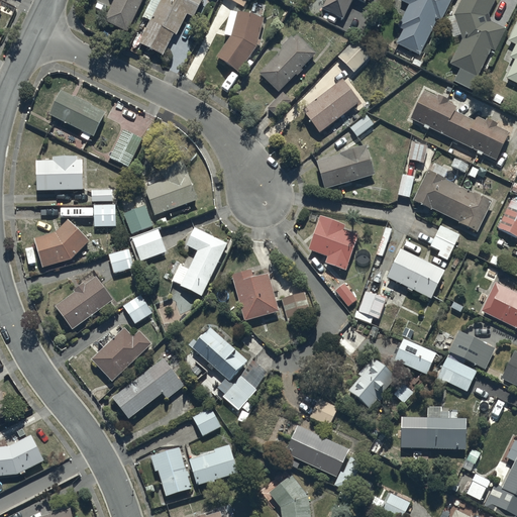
[(113,0),(104,20),(127,31),(141,0),(113,0)]
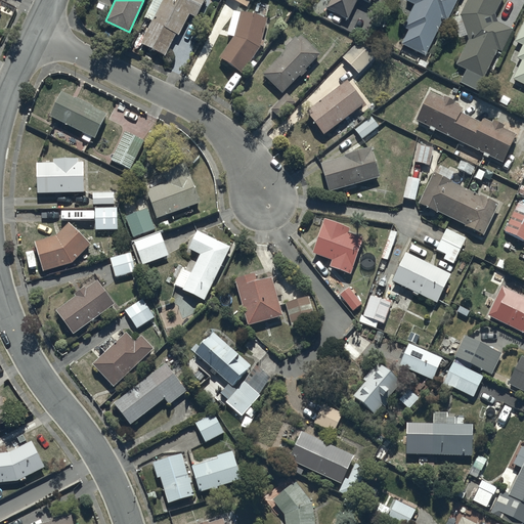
[(153,0),(144,16),(151,19),(140,42),(166,55),(176,33),(179,35),(189,13),(195,16),(204,0),(153,0)]
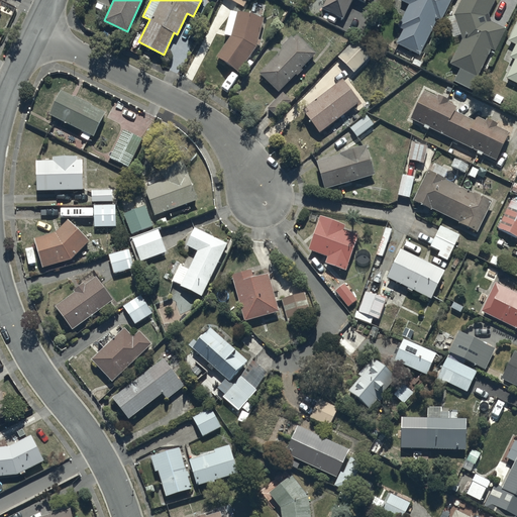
[(325,0),(321,7),(343,18),(351,0),(358,0),(365,3),(366,0),(325,0)]
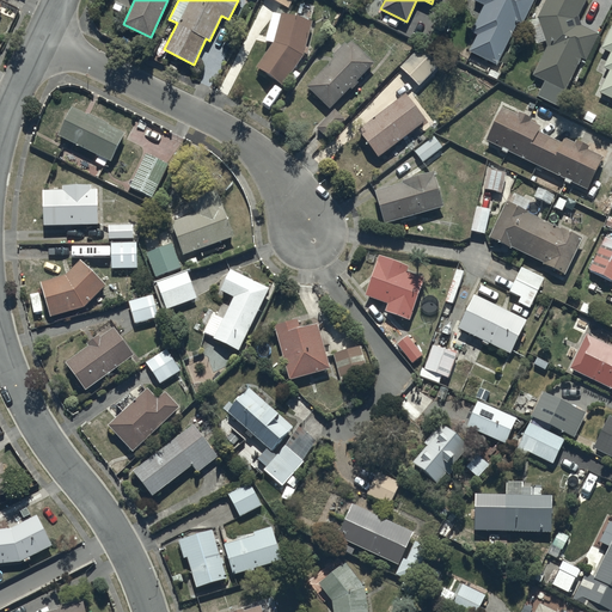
[(475,0),(484,5),(471,31),(477,34),(470,50),(499,63),(518,22),(521,23),(532,0),(475,0)]
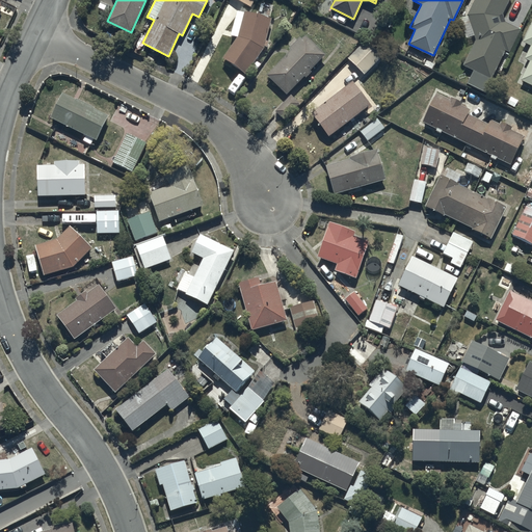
[(473,0),(467,15),(459,18),(467,41),(475,38),(461,64),(473,70),(467,83),(486,92),(493,80),(490,79),(504,50),(508,52),(520,29),(505,21),(502,12),(508,0),(473,0)]
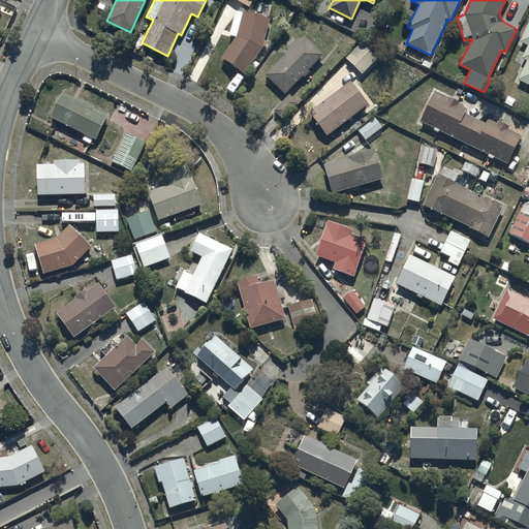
[(236,36),(221,56),(244,72),(262,47),(272,17),(256,11),(235,8),(229,35),(236,36)]
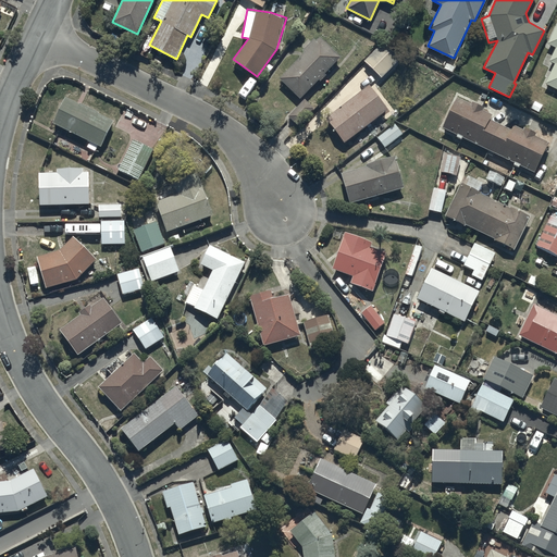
[(556,21),(546,44),(555,48),(548,60),(554,63),(544,83),(556,89),(556,21)]
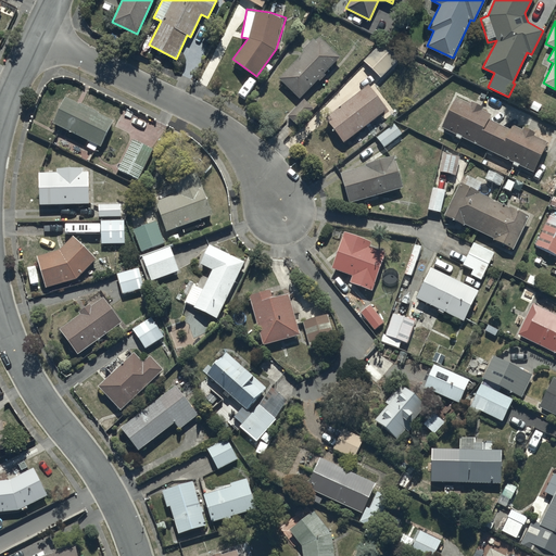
[(305,52),(279,77),(300,98),(318,79),(319,80),(326,74),(324,73),(340,57),(319,36),(315,40),(313,38),(302,49),(305,52)]
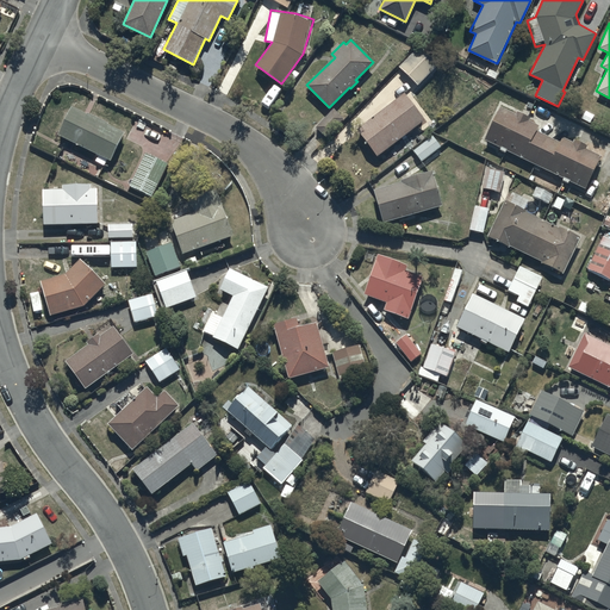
[(419,45),(399,66),(418,85),(439,63),(419,45)]
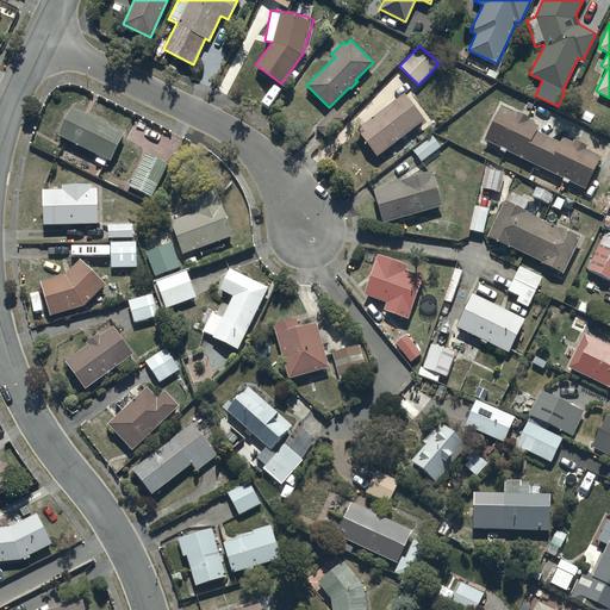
[(404,92),(358,128),(378,155),(424,119),(404,92)]
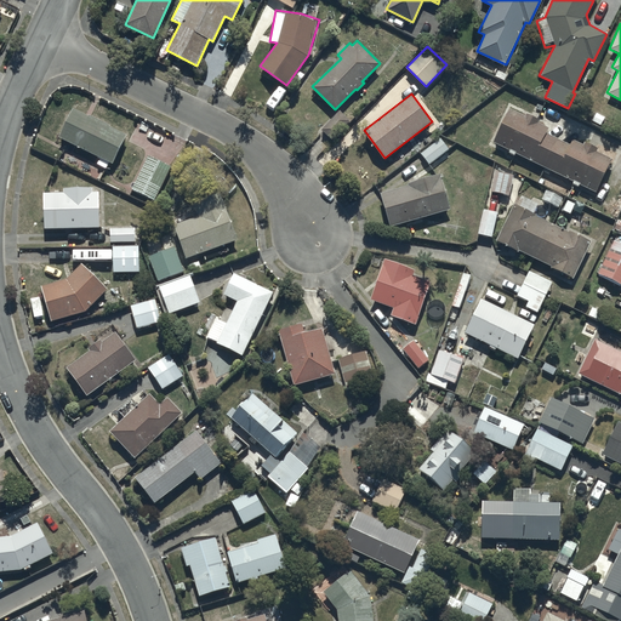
[(511,107),(493,142),(510,151),(508,153),(514,155),(516,153),(573,182),(571,183),(576,187),(579,183),(593,192),(610,159),(594,151),(597,148),(584,141),(582,144),(571,138),(568,144),(545,132),(547,127),(537,121),(539,118),(525,112),(524,114),(511,107)]
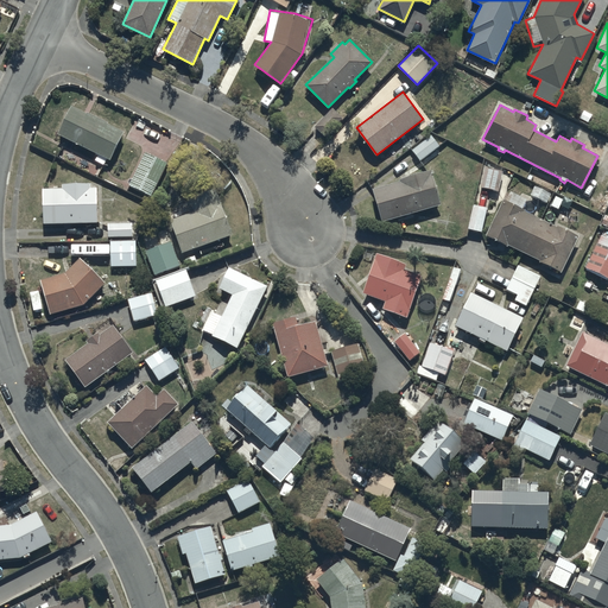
[(71,106),(58,133),(111,159),(124,131),(107,124),(108,121),(87,112),(86,113),(71,106)]
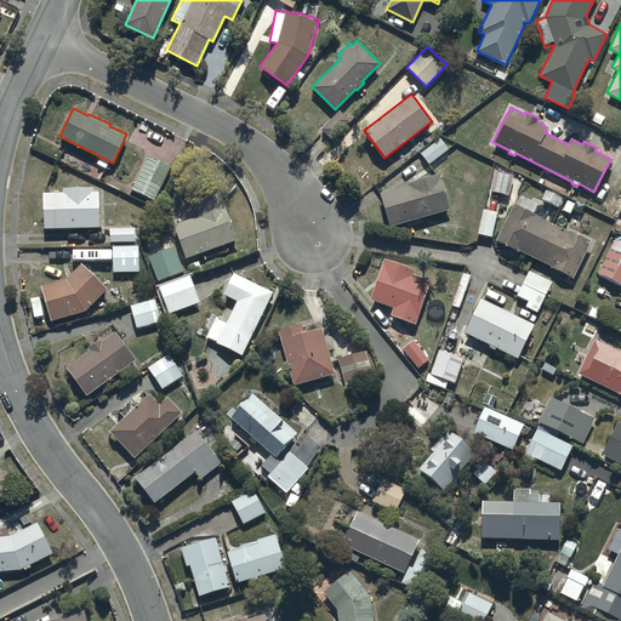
[(440,137),(421,153),(428,164),(449,148),(440,137)]
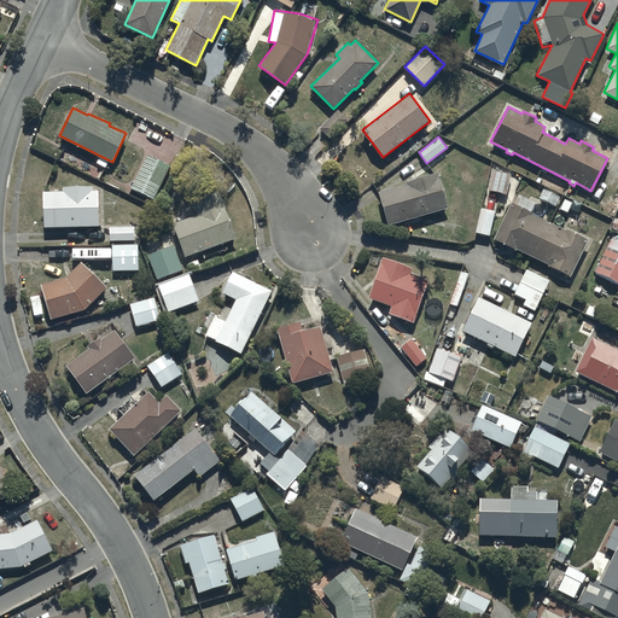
[(169,164),(146,153),(129,188),(153,199),(169,164)]
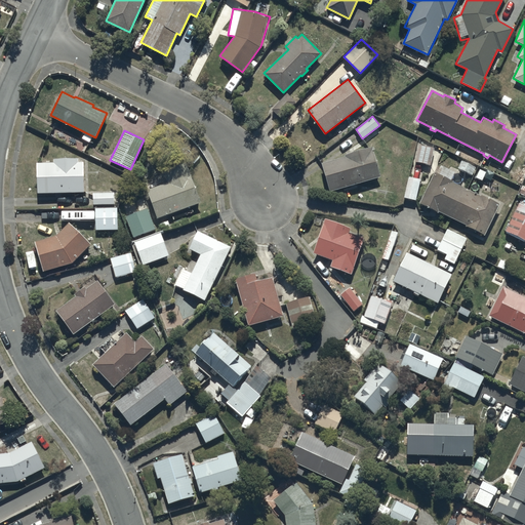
[(434,148),(417,145),(414,162),(431,165),(434,148)]
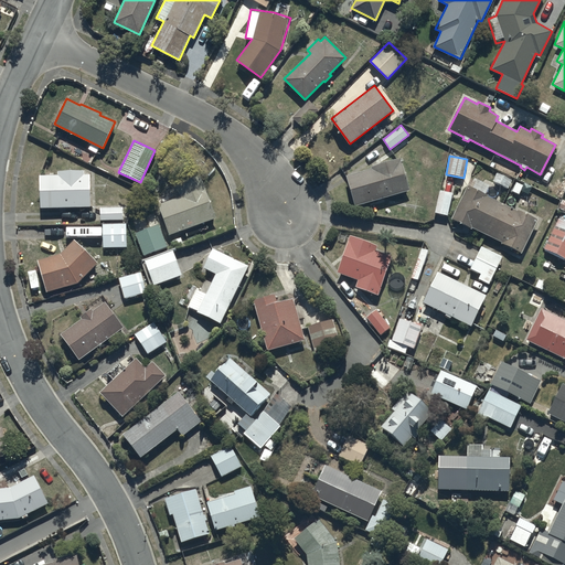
[(371,168),(347,176),(354,205),(411,190),(401,158),(371,167),(371,168)]
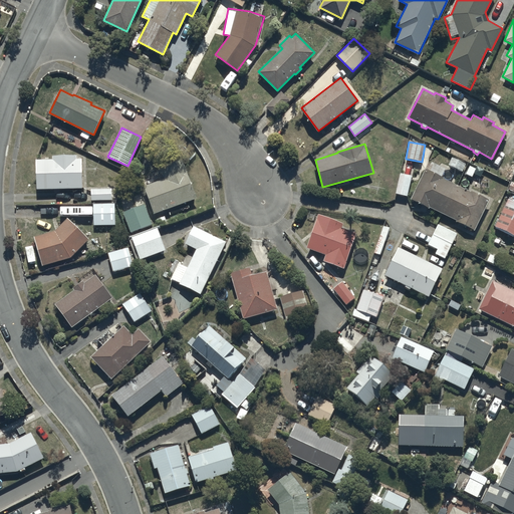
[(52,159),(35,159),(36,189),(82,188),(82,159),(76,159),(76,155),(52,156),(52,159)]
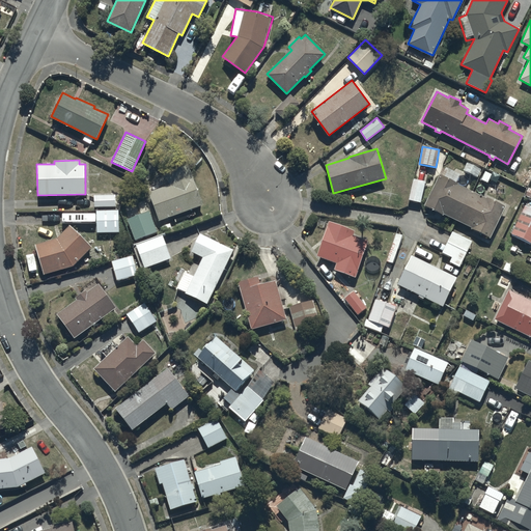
[(454,171),(444,166),(424,205),(442,215),(443,214),(470,227),(470,228),(488,238),(505,205),(485,196),(485,198),(472,191),(477,179),(476,178),(481,168),(466,161),(462,171),(455,168),(454,171)]
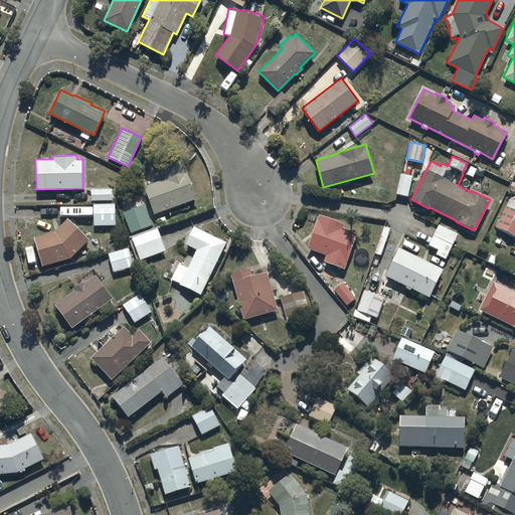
[(182,160),(160,167),(164,178),(144,186),(155,213),(196,198),(182,160)]
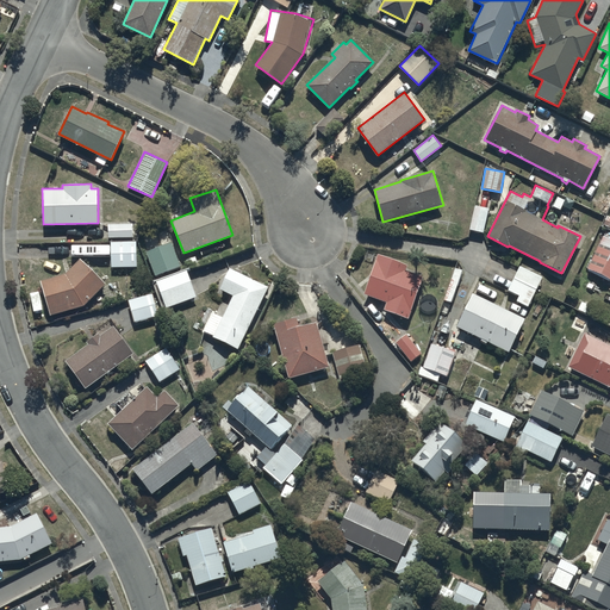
[(489,209),(475,205),(470,229),(484,232),(489,209)]
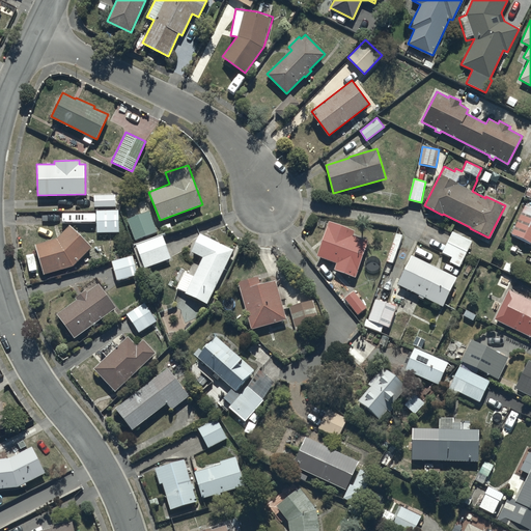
[(116,195),(93,195),(94,206),(96,206),(96,232),(119,232),(119,210),(113,210),(113,205),(116,205),(116,195)]
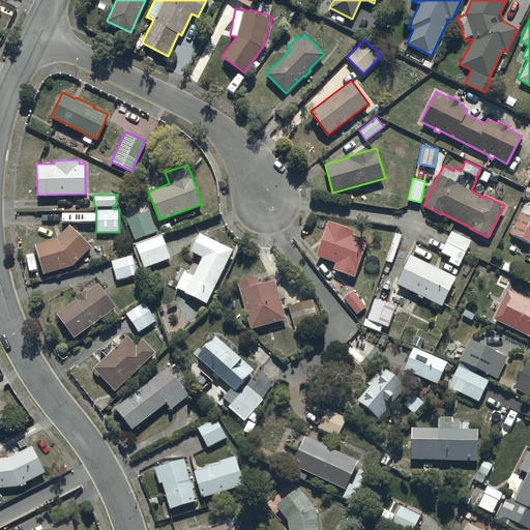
[(529,206),(523,203),(509,232),(529,242),(529,206)]
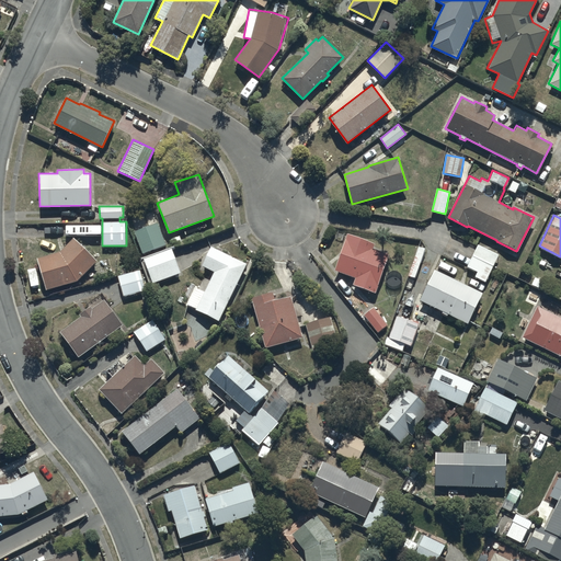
[(158,222),(135,231),(142,253),(165,244),(158,222)]
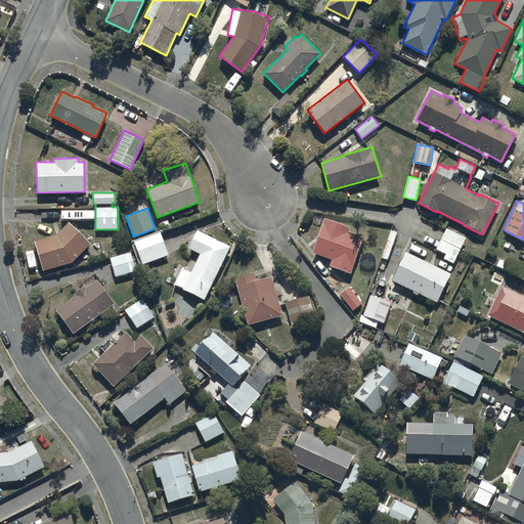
[(350,226),(323,217),(312,253),(333,259),(330,266),(350,273),(363,236),(348,231),(350,226)]
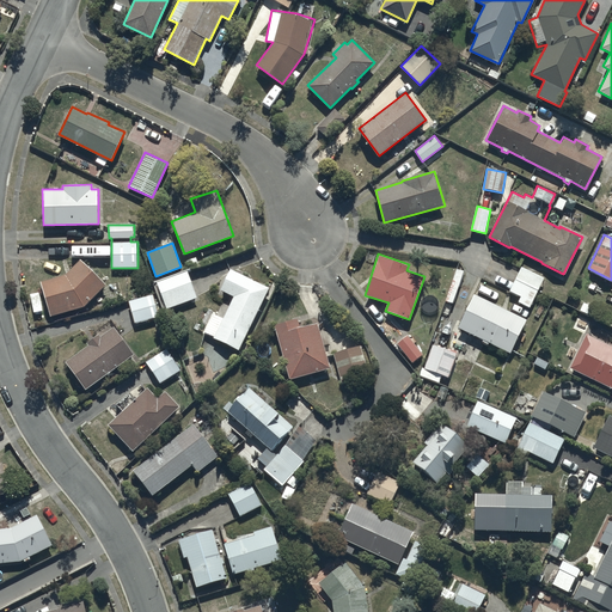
[(65,275),(41,281),(50,316),(84,306),(106,283),(80,259),(65,275)]
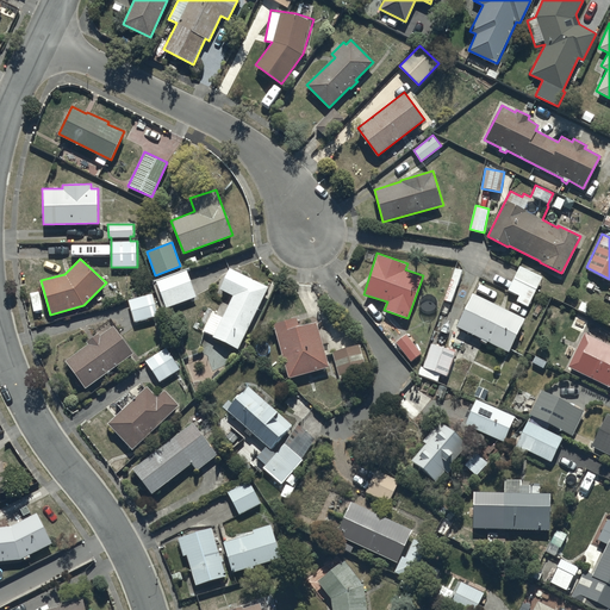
[(518,266),(506,290),(517,294),(515,300),(527,306),(541,278),(518,266)]
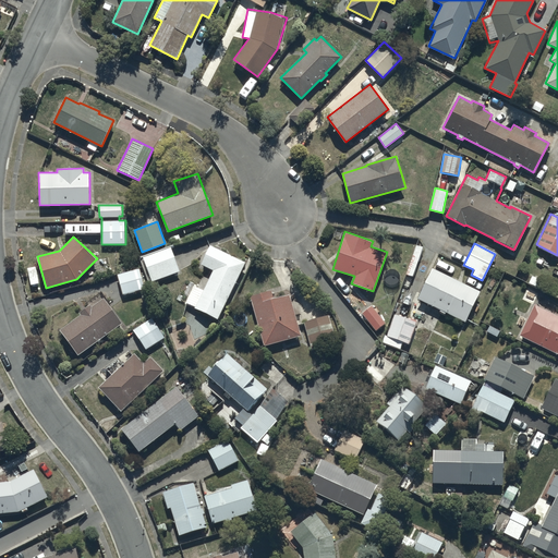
[(209,244),(199,263),(214,270),(203,290),(194,286),(185,302),(194,306),(194,307),(218,319),(245,262),(209,244)]
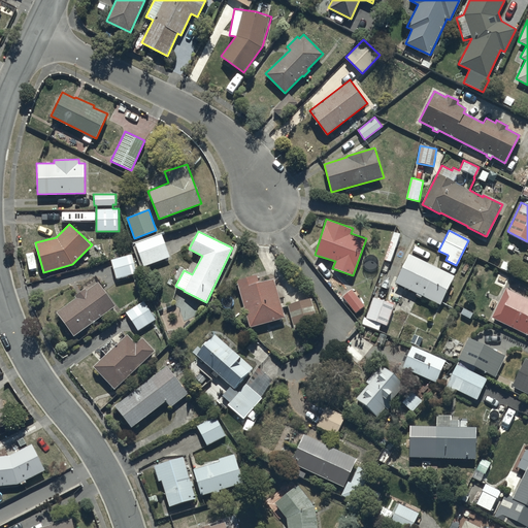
[(135,242),(143,266),(170,257),(162,232),(135,242)]
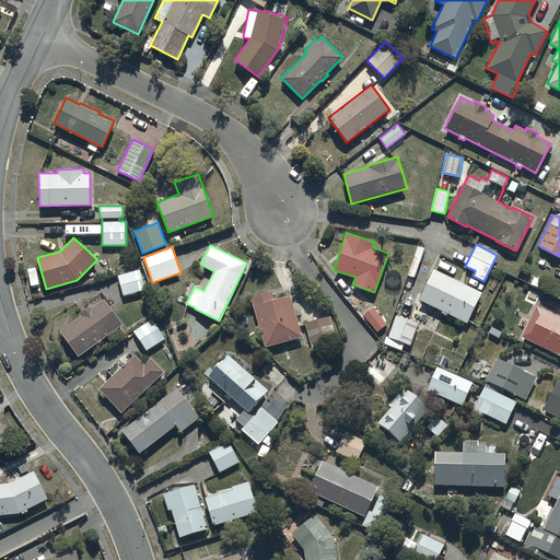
[(140,269),(118,275),(124,295),(146,289),(140,269)]
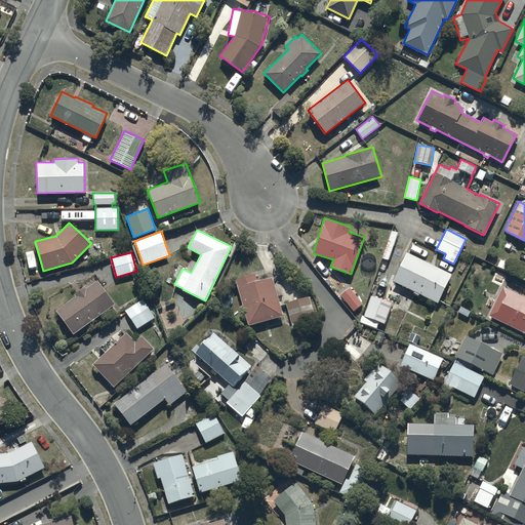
[(393,280),(414,291),(413,293),(418,296),(419,293),(437,303),(450,274),(406,252),(393,280)]
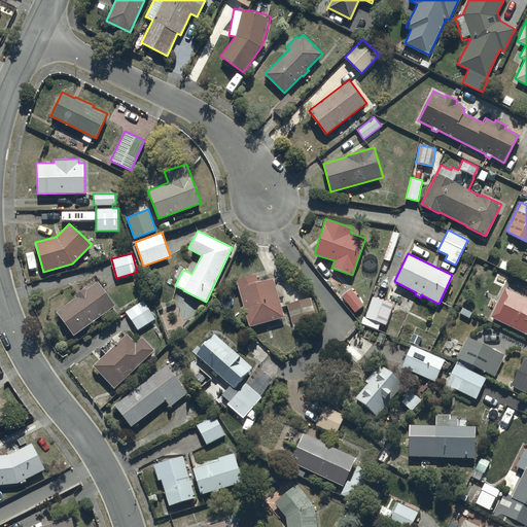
[(256,274),(237,279),(249,326),(284,316),(273,277),(258,281),(256,274)]
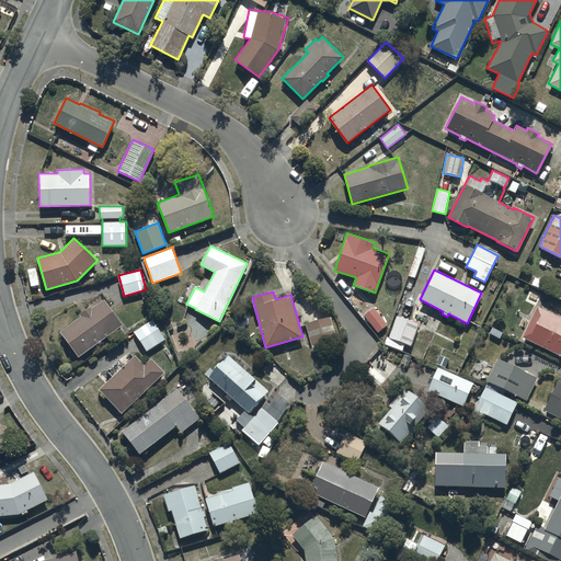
[(80,317),(60,331),(79,357),(123,324),(104,299),(92,308),(90,306),(79,315),(80,317)]
